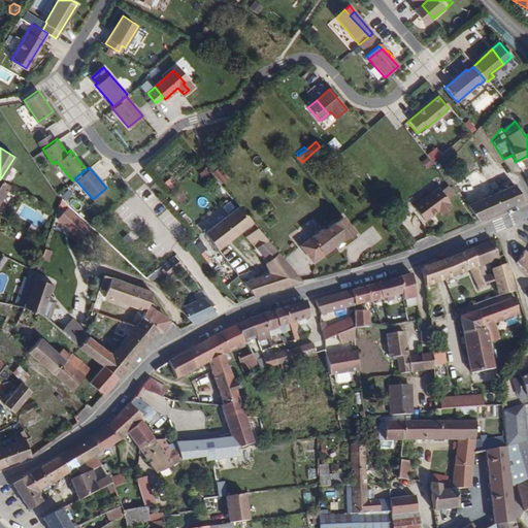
[(222,184),(228,176),(218,167),(211,173),(222,184)]
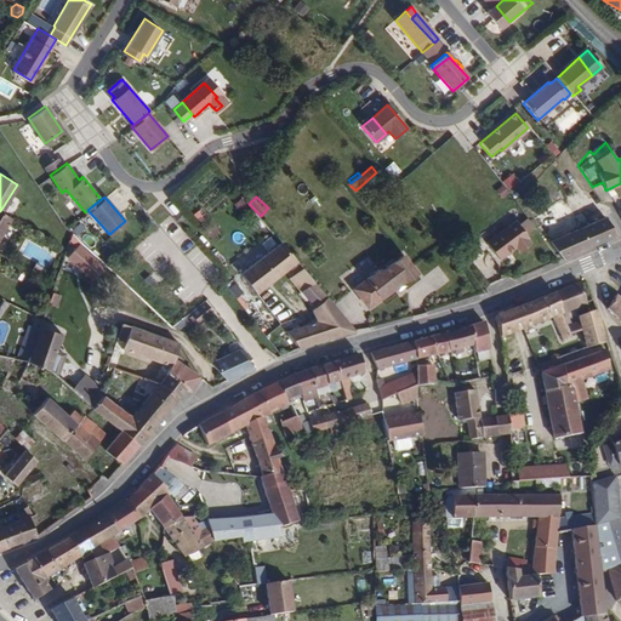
[(582,226),(562,197),(557,200),(533,217),(550,240),(582,226)]
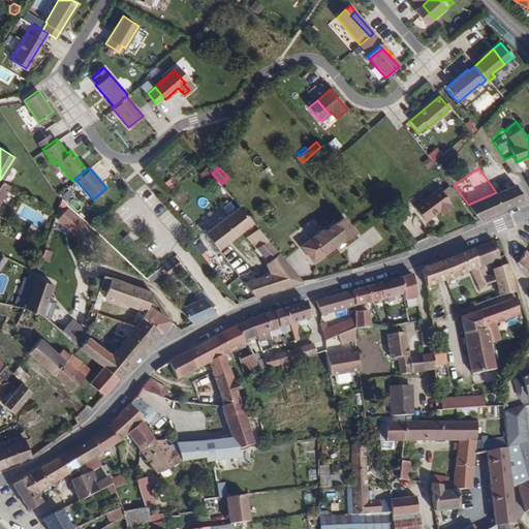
[(526,198),(515,184),(496,192),(502,210),(526,198)]
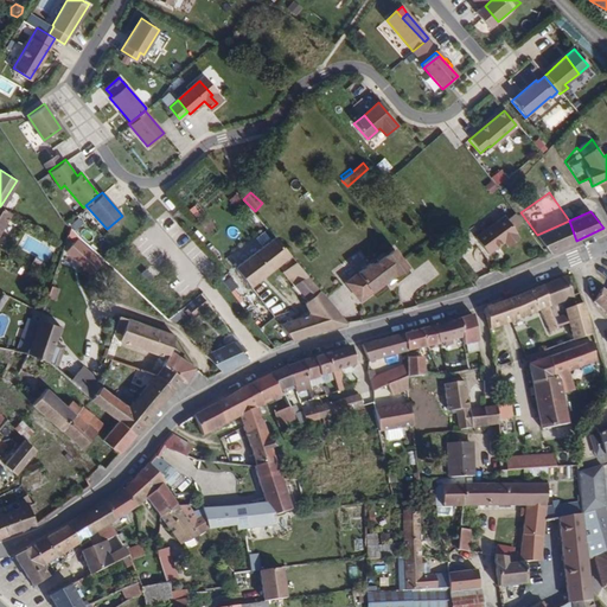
[(518,237),(516,232),(517,231),(515,228),(522,222),(515,212),(508,218),(504,215),(475,236),(489,253),(503,242),(506,247),(518,237)]
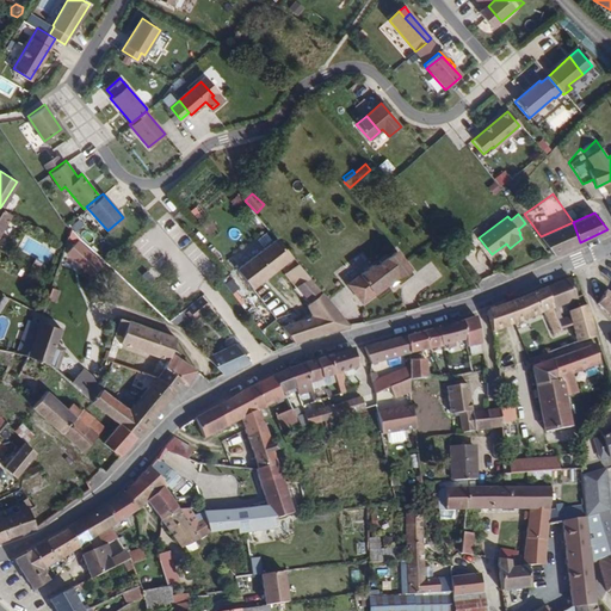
[(580,242),(573,222),(541,236),(553,254),(580,242)]
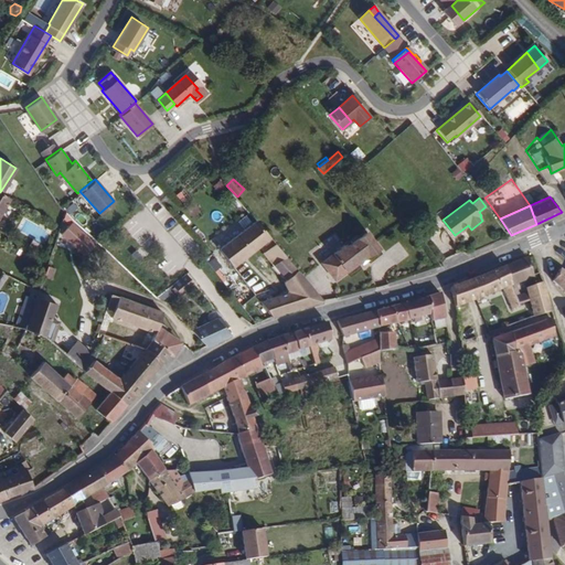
[(233,267),(270,237),(254,219),(217,247),(233,267)]
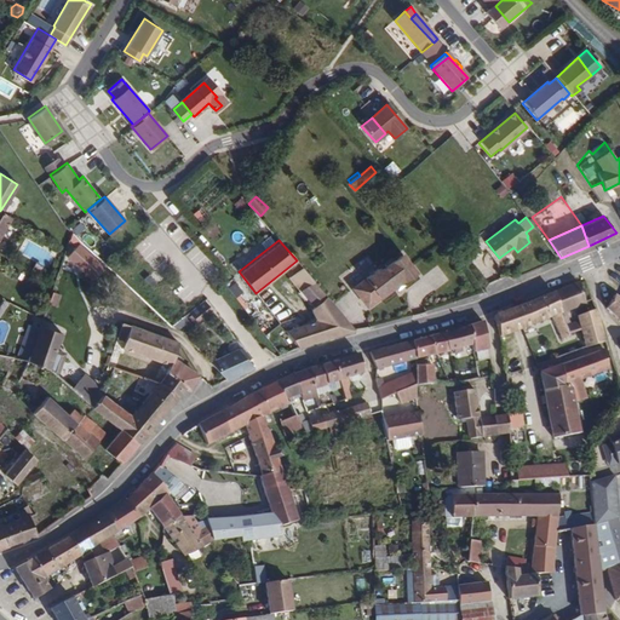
[(369,305),(402,279),(403,281),(415,271),(402,253),(380,271),(378,268),(354,287),(369,305)]
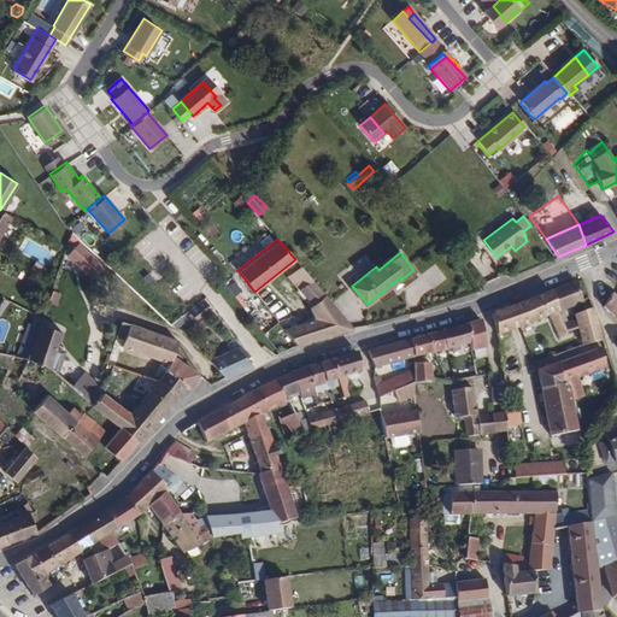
[(352,328),(300,265),(294,271),(305,285),(300,289),(312,305),(310,307),(315,318),(285,329),(297,346),(352,328)]
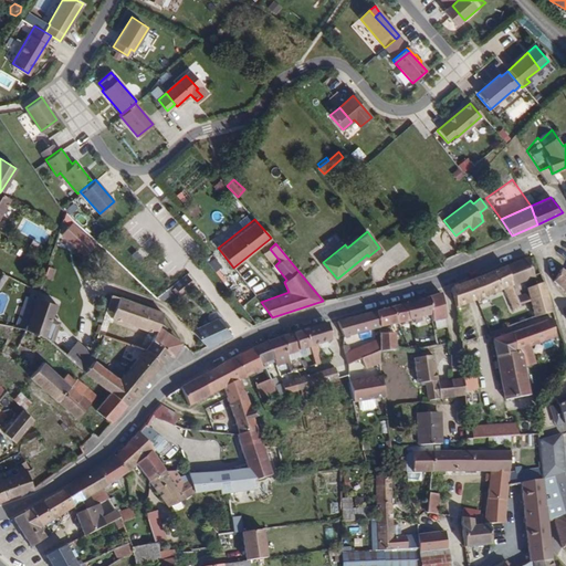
[(142,257),(134,250),(130,254),(137,261),(142,257)]
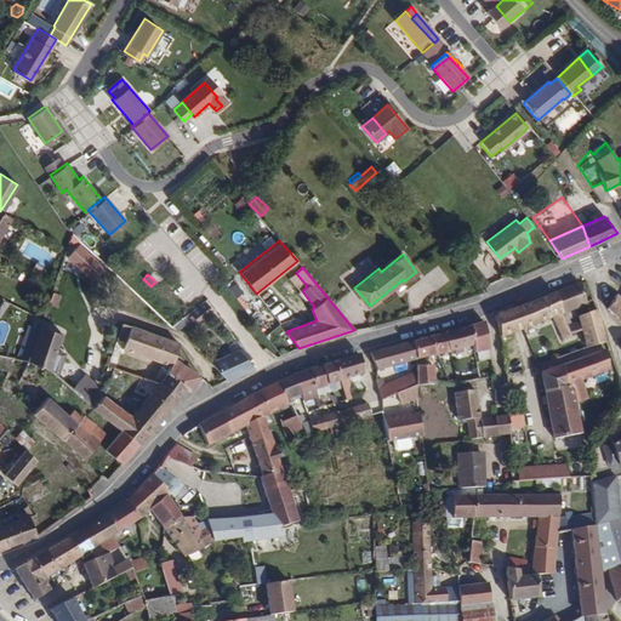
[(587,303),(580,283),(554,292),(562,313),(567,311),(587,303)]
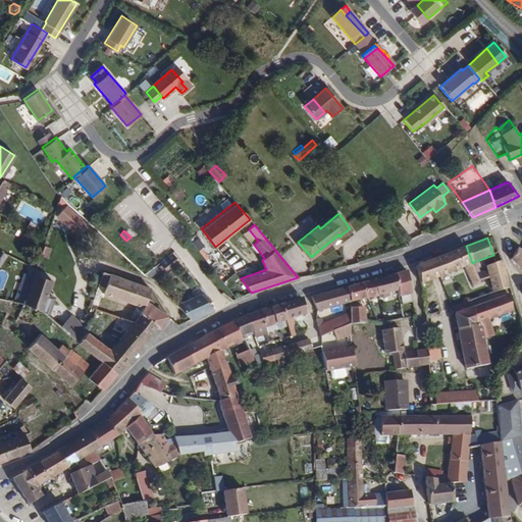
[(472,263),(466,246),(433,258),(439,275),(465,266),(471,283),(479,281),(476,273),(472,263)]
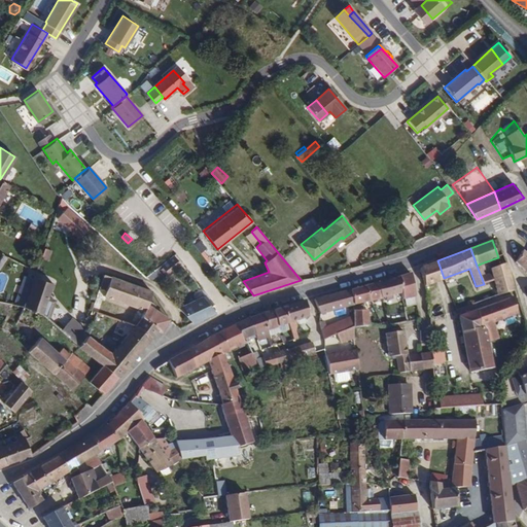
[(526,253),(523,250),(515,261),(526,273),(526,253)]
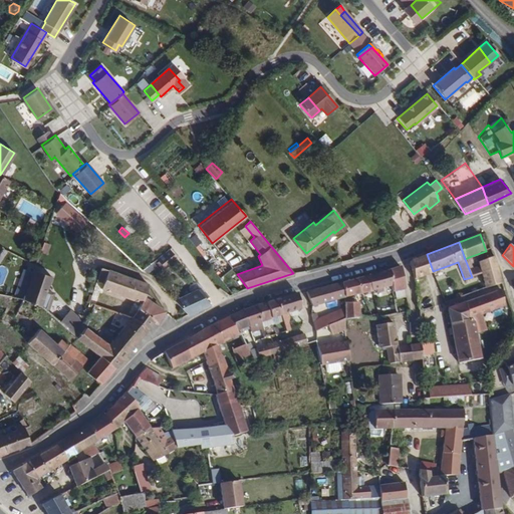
[(177,257),(169,248),(156,258),(164,267),(177,257)]
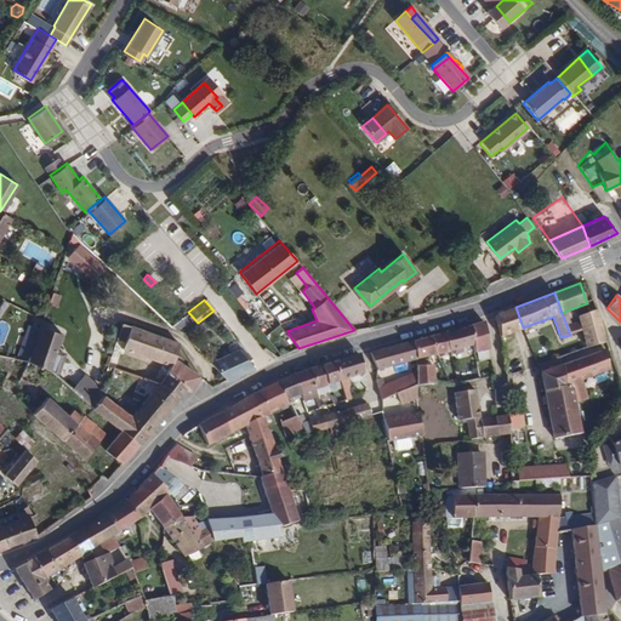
[(501,336),(514,331),(519,329),(523,328),(516,307),(495,315),(501,336)]
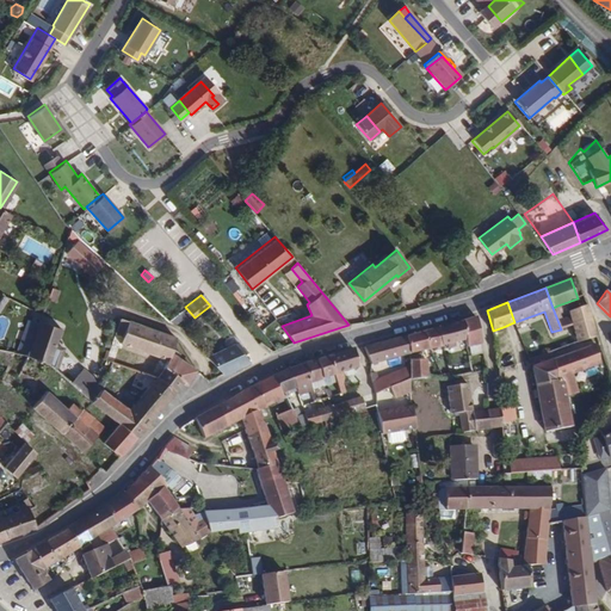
[(596,337),(586,304),(568,312),(569,316),(571,326),(575,343),(593,337),(596,337)]
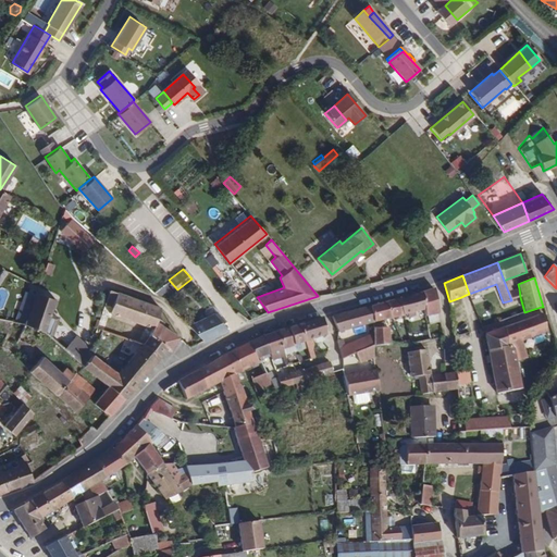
[(512,289),(508,279),(504,281),(508,292),(512,289)]
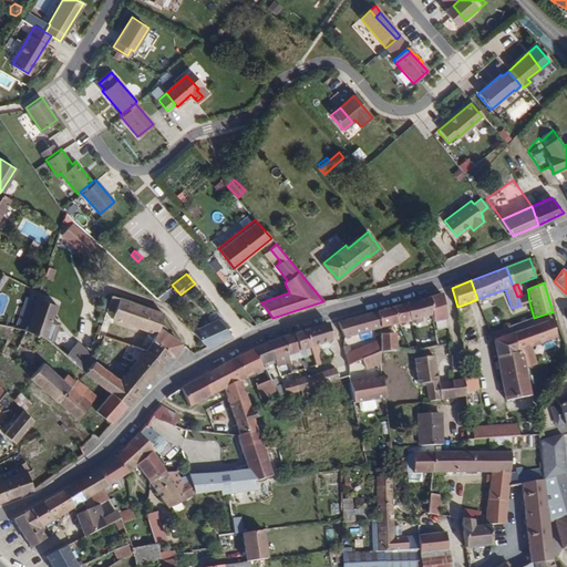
[(446,318),(442,292),(430,296),(432,315),(433,321),(446,318)]
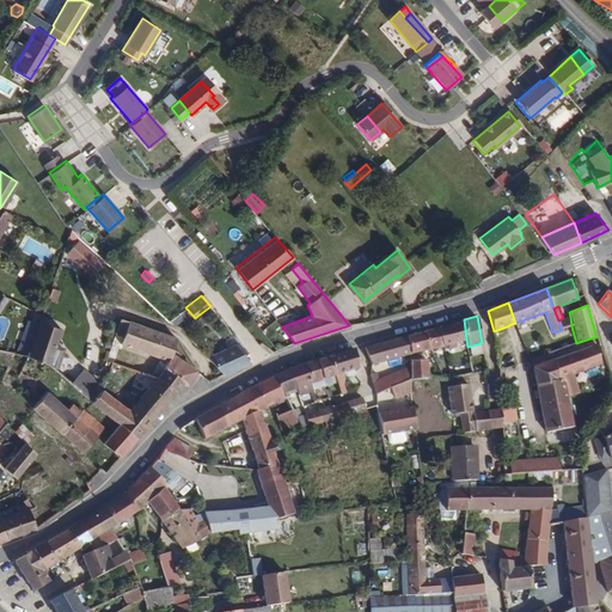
[(121,335),(127,320),(120,317),(115,332),(121,335)]
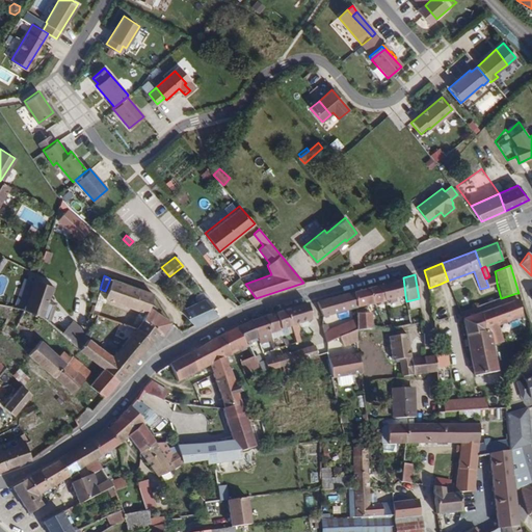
[(497,284),(496,275),(489,276),(485,278),(488,287),(497,284)]
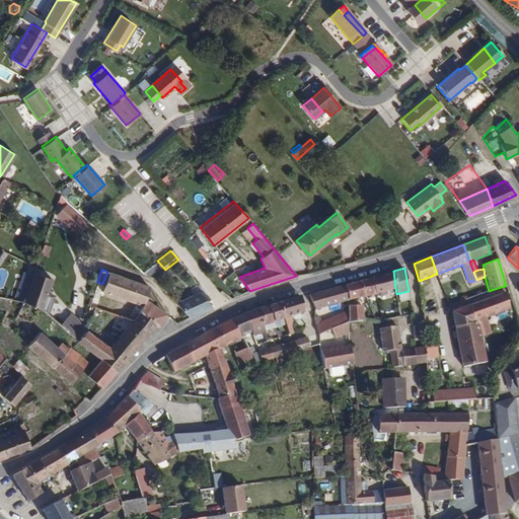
[(386,290),(395,288),(393,271),(370,278),(375,293),(379,292),(386,290)]
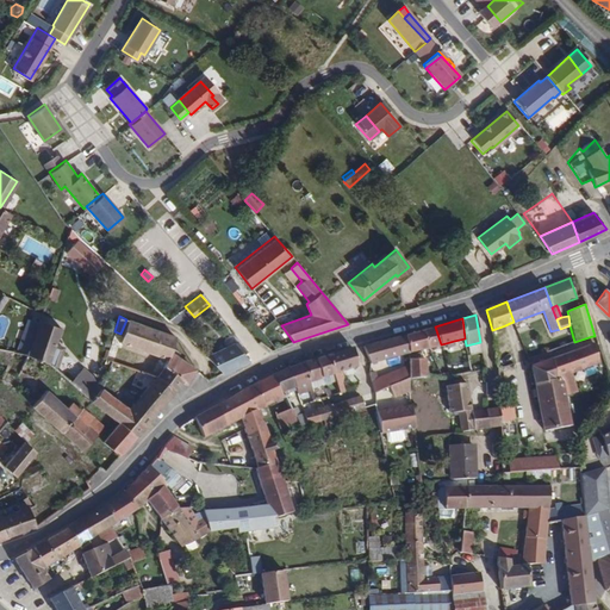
[(56,368),(63,346),(55,342),(60,328),(38,319),(26,353),(49,362),(56,368)]
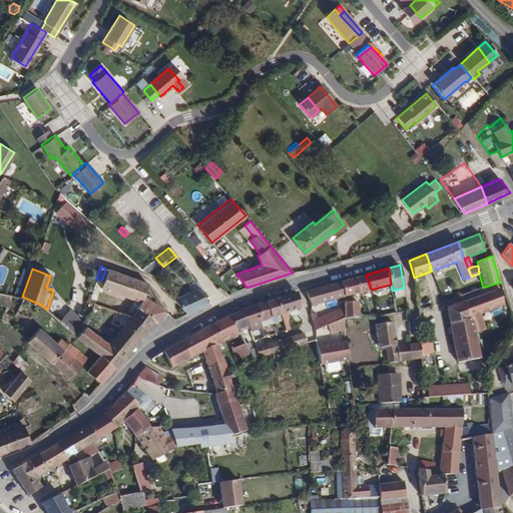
[(163,311),(148,300),(151,296),(144,291),(147,283),(106,269),(101,281),(99,288),(139,302),(137,308),(152,319),(156,322),(163,311)]
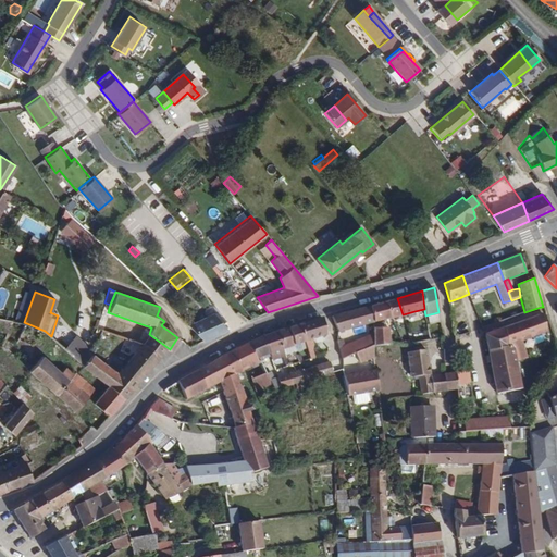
[(403,314),(397,298),(386,301),(391,318),(403,314)]
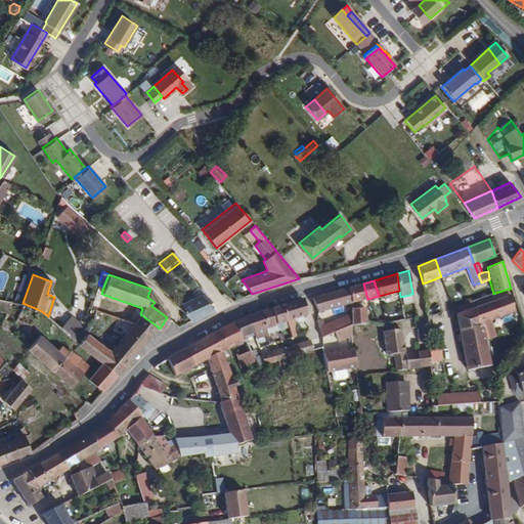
[(367,299),(363,284),(348,288),(352,302),(367,299)]
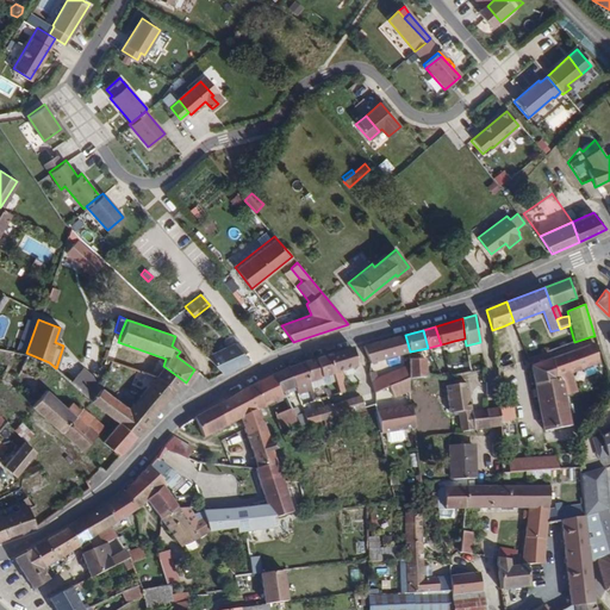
[(410,352),(405,335),(363,346),(371,363),(410,352)]
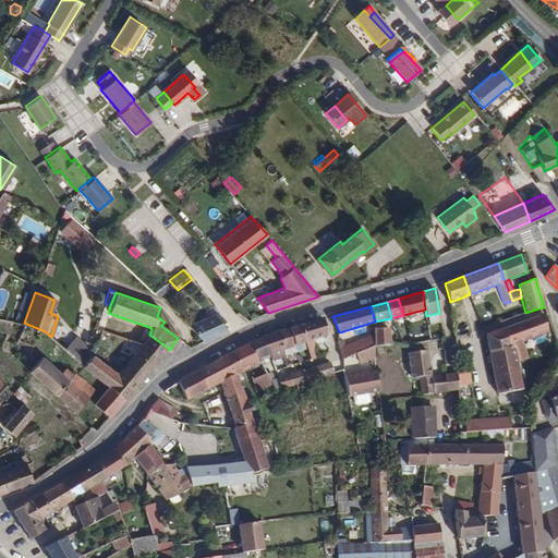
[(517,363),(550,351),(542,315),(544,315),(542,307),(525,313),(526,319),(484,335),(496,393),(522,389),(517,363)]
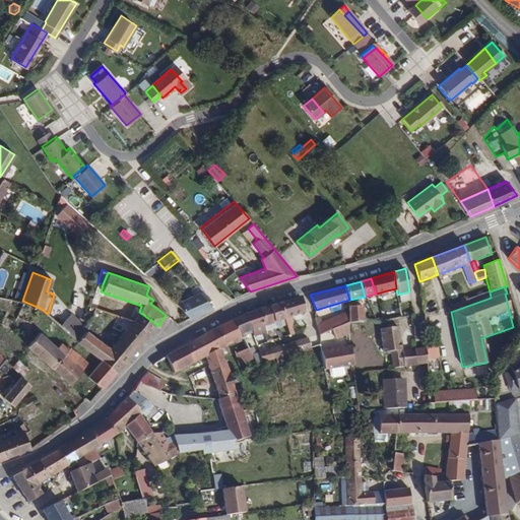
[(212,307),(207,302),(199,291),(176,302),(190,318),(212,307)]
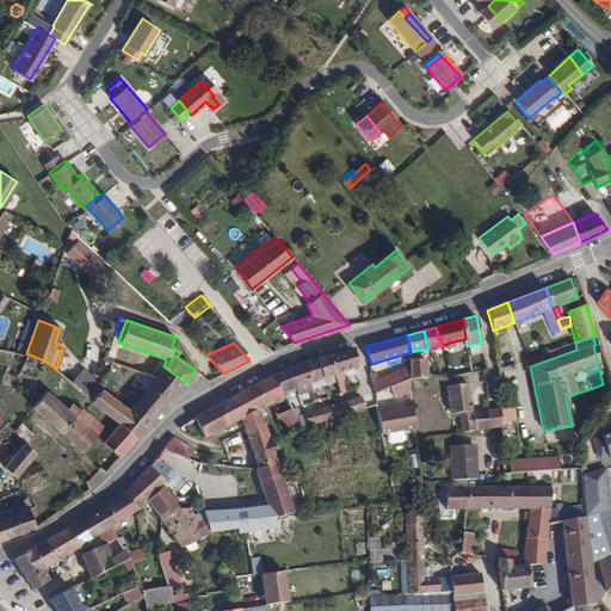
[(357,369),(353,349),(329,356),(334,375),(357,369)]
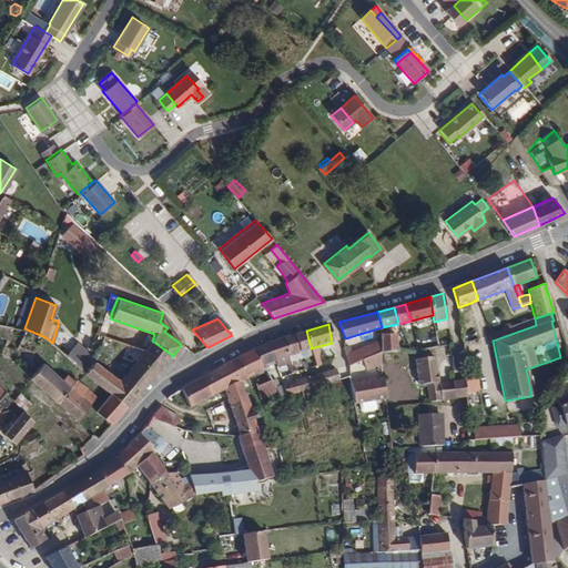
[(0,351),(12,356),(24,328),(10,326),(0,347),(0,351)]
